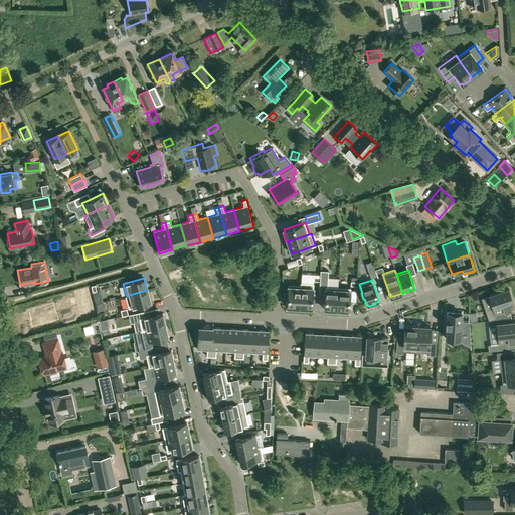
[(300,285),(299,307),(301,307),(301,309),(307,310),(307,308),(312,308),(314,283),(301,282),(300,285)]
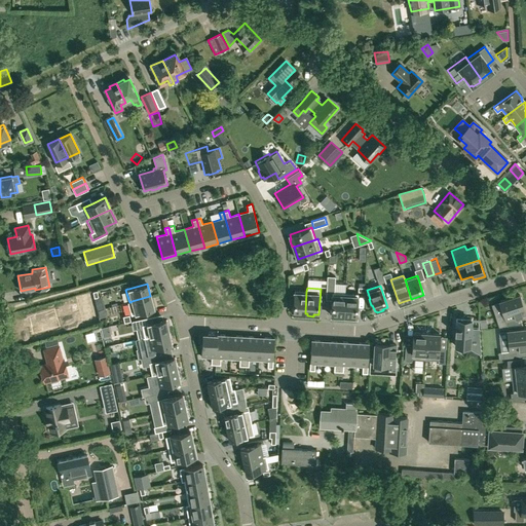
[(305,313),(306,291),(294,290),(293,313),(305,313)]
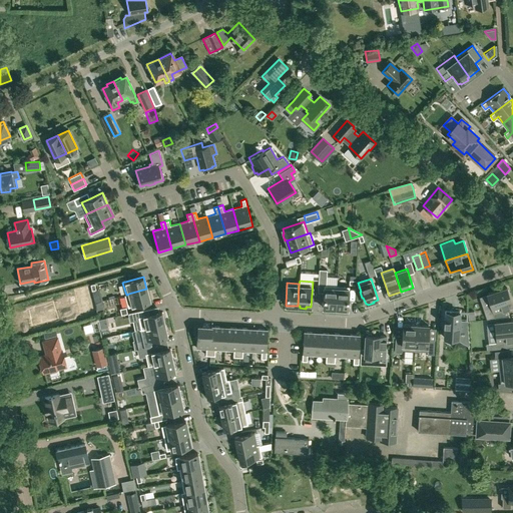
[(323,308),(336,308),(337,286),(324,285),(323,308)]
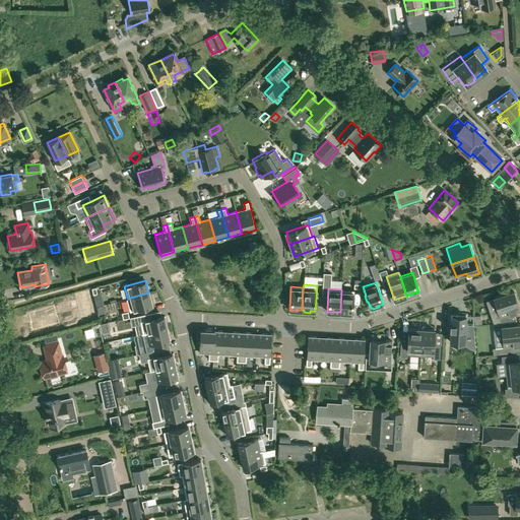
[(341,289),(340,312),(352,313),(353,290),(341,289)]
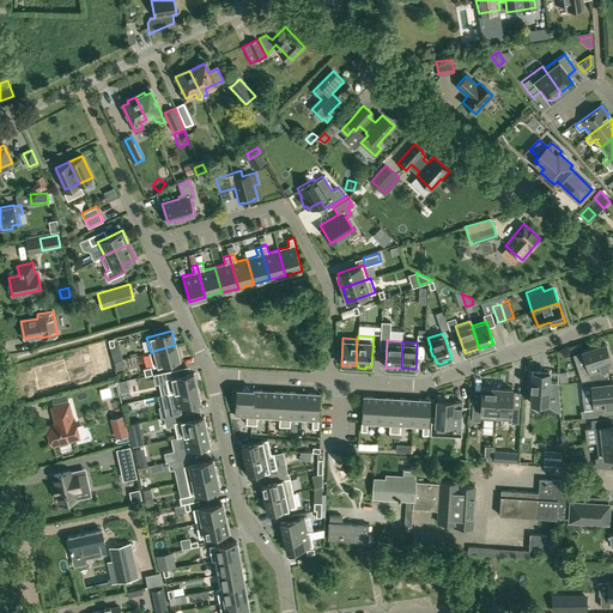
[(582,352),(572,354),(576,363),(584,359),(589,374),(606,369),(612,365),(605,343),(582,351),(582,352)]
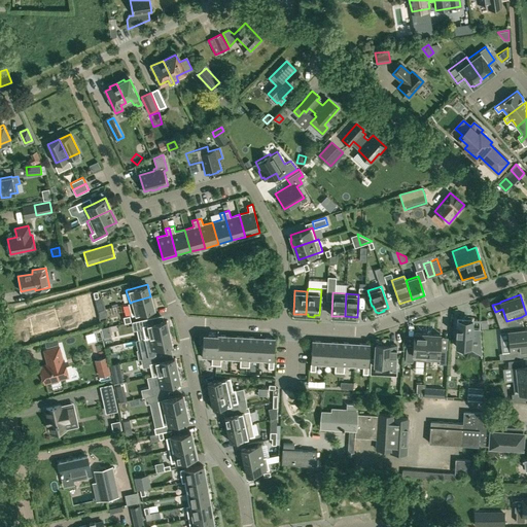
[(130,303),(129,303),(129,304),(132,315),(134,314),(135,314),(154,309),(151,299),(150,296),(132,302),(131,303),(130,303)]
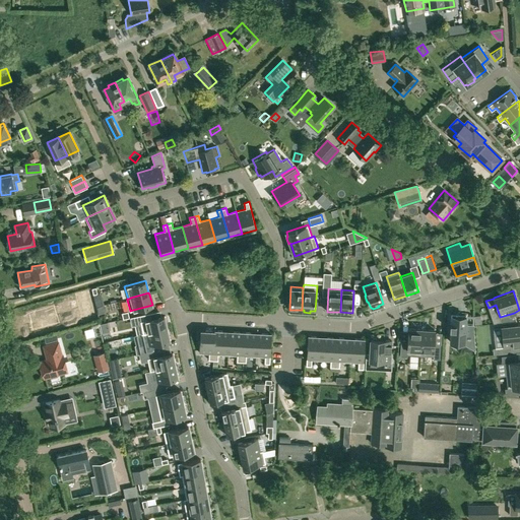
[(89,313),(86,299),(77,301),(81,315),(89,313)]
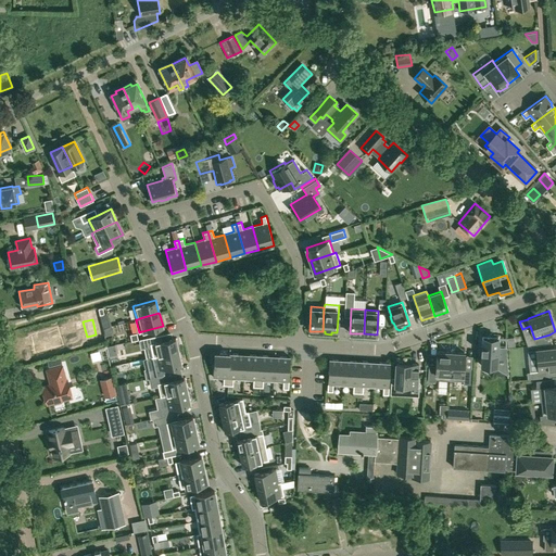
[(63,346),(58,328),(29,336),(34,354),(63,346)]
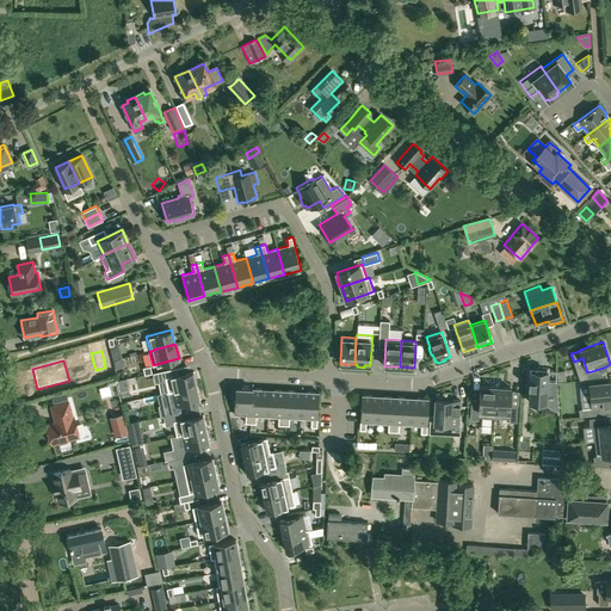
[(161,371),(153,372),(154,380),(165,377),(166,381),(168,392),(174,390),(196,386),(192,371),(190,372),(185,372),(184,366),(161,371)]
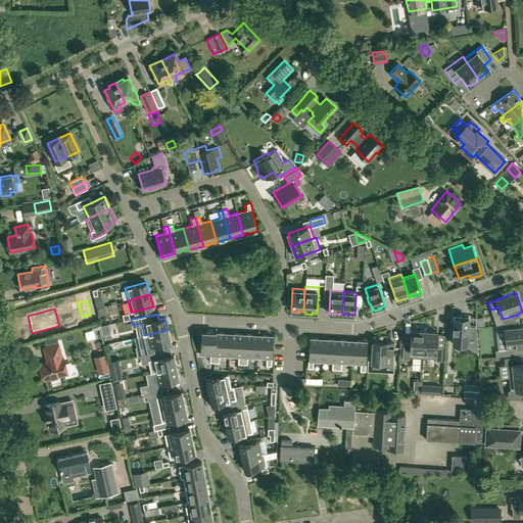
[(454,317),(452,343),(477,344),(476,326),(468,326),(469,318),(454,317)]
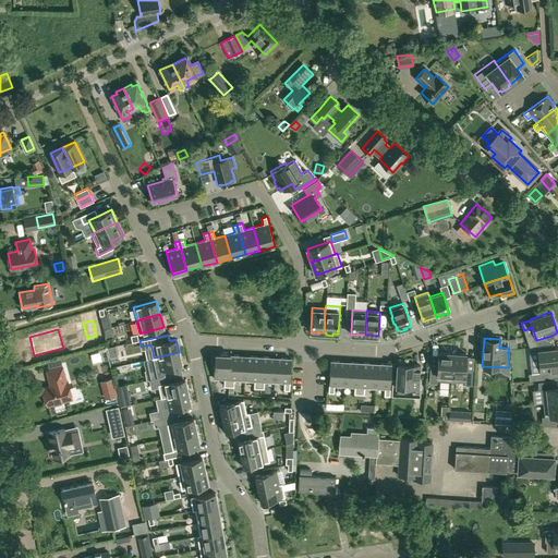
[(532,373),(529,373),(529,374),(530,379),(554,377),(553,371),(557,370),(557,348),(537,350),(537,351),(530,352),(532,373)]
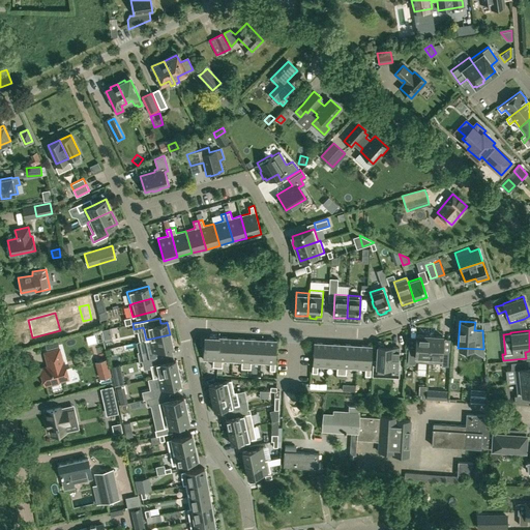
[(147,353),(139,355),(140,361),(141,360),(142,360),(143,360),(147,359),(148,359),(155,357),(162,356),(163,356),(162,350),(172,348),(173,347),(170,334),(151,339),(146,340),(144,340),(147,353)]
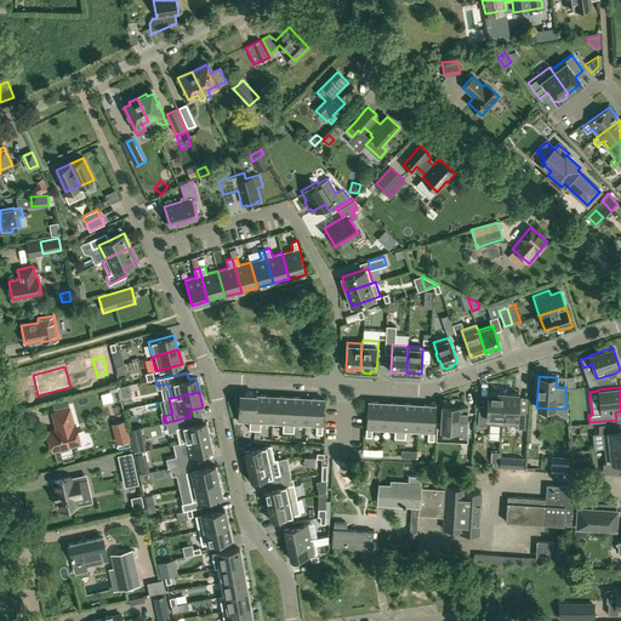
[(479,408),(478,426),(486,426),(486,423),(502,423),(503,393),(488,392),(486,408),(479,408)]
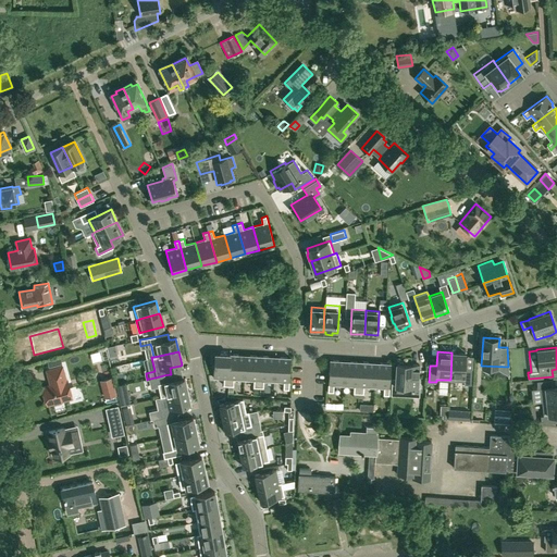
[(463,384),(471,384),(472,368),(465,368),(466,354),(452,353),(450,380),(463,381),(463,384)]
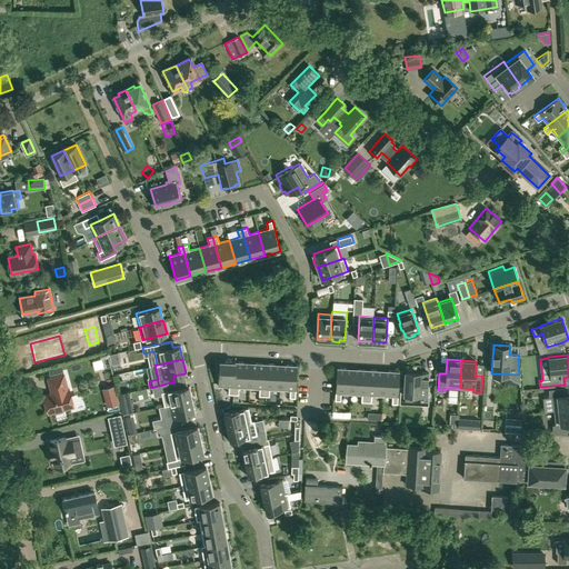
[(228,393),(233,393),(236,361),(219,361),(218,386),(229,387),(228,393)]
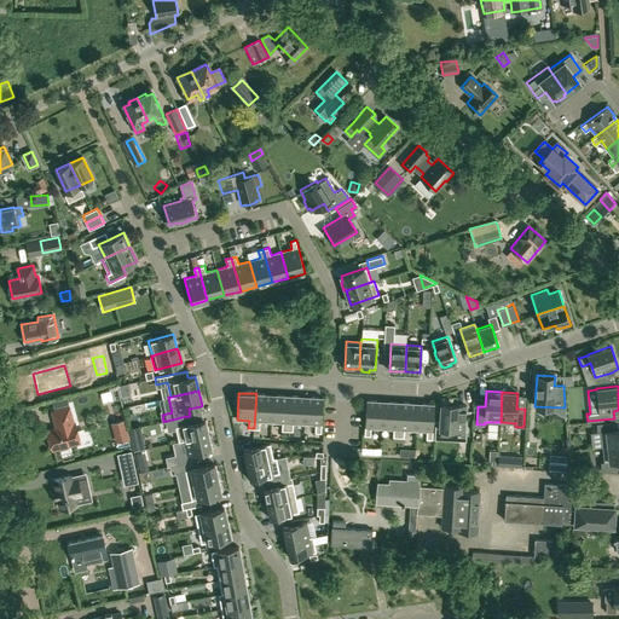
[(256,393),(254,428),(259,429),(260,421),(271,422),(272,394),(256,393)]
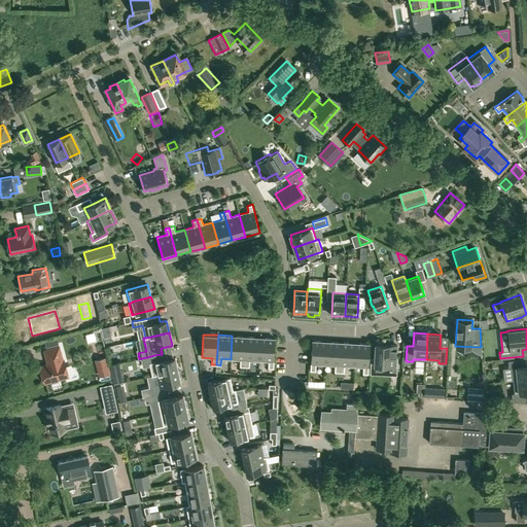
[(240,366),(244,366),(246,337),(232,336),(231,359),(240,359),(240,366)]
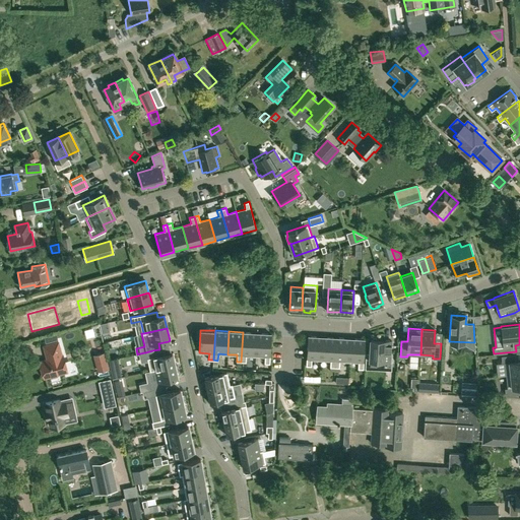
[(243,332),(241,362),(246,362),(246,355),(256,355),(257,333),(243,332)]
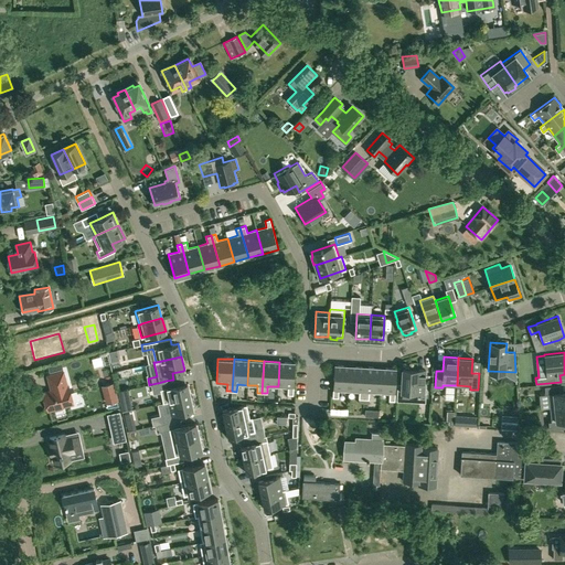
[(288,387),(287,394),(292,395),(295,363),(279,362),(278,386),(288,387)]
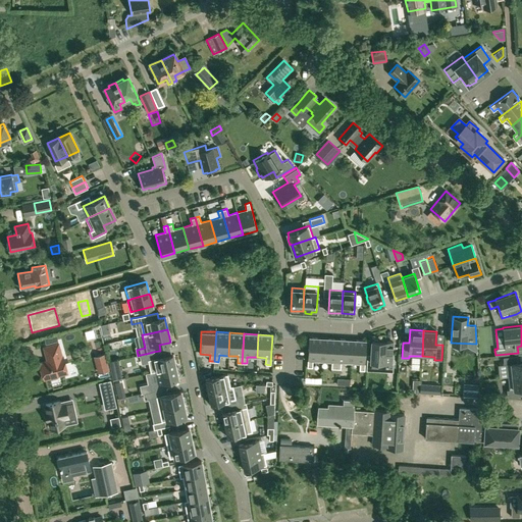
[(313,360),(322,361),(324,338),(309,337),(307,367),(313,367),(313,360)]
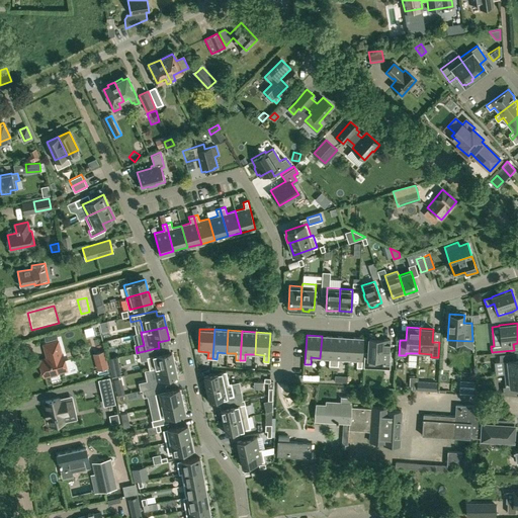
[(329,365),(334,365),(335,337),(322,336),(320,358),(329,359),(329,365)]
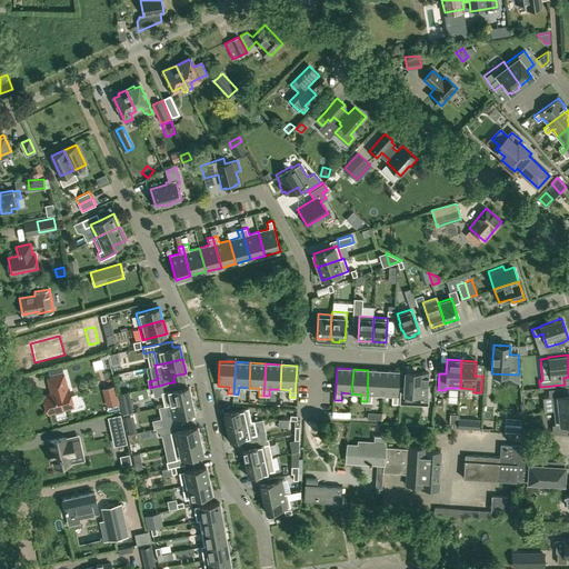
[(368,370),(367,401),(371,402),(372,395),(382,396),(383,370),(368,370)]
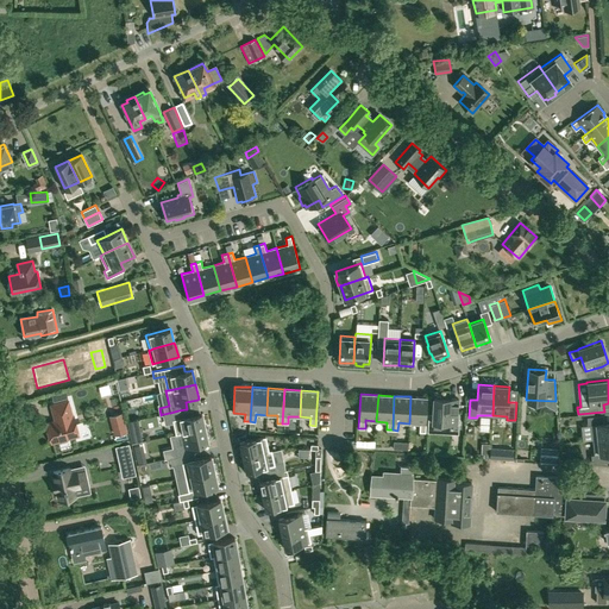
[(420,432),(426,432),(428,397),(410,396),(409,424),(420,424),(420,432)]
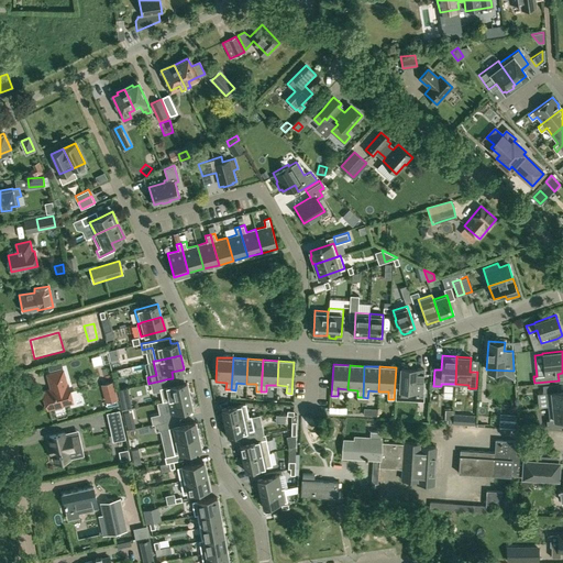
[(396,383),(396,399),(401,399),(411,399),(412,390),(423,392),(424,368),(401,367),(400,383),(396,383)]
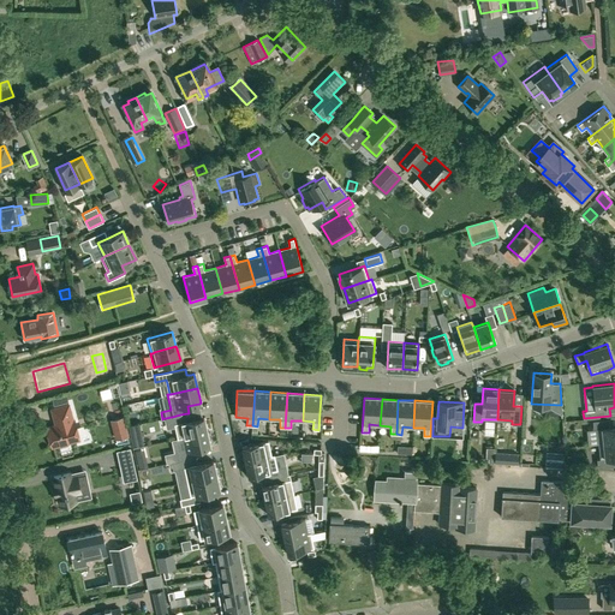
[(52,410),(55,422),(57,423),(54,425),(47,428),(47,430),(46,433),(47,437),(49,439),(52,447),(79,439),(75,421),(73,421),(69,405),(52,410)]
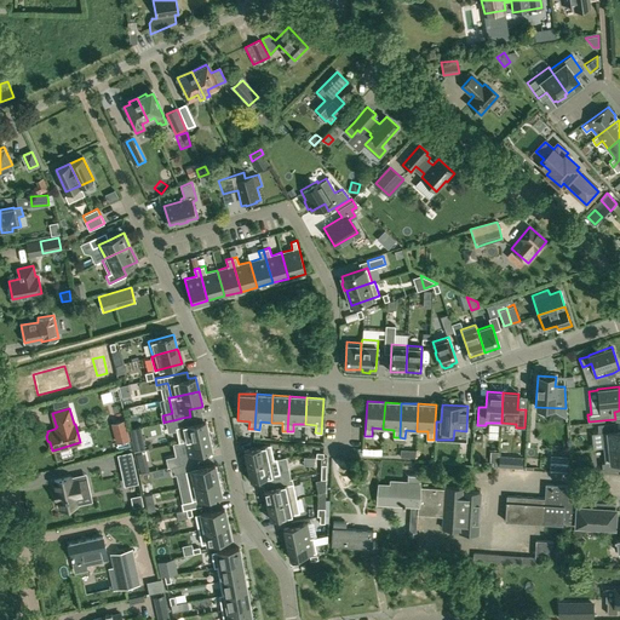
[(167,422),(166,422),(168,431),(176,430),(179,442),(184,441),(208,435),(205,420),(204,420),(193,424),(190,417),(189,417),(182,418),(173,420),(172,420),(167,422)]
